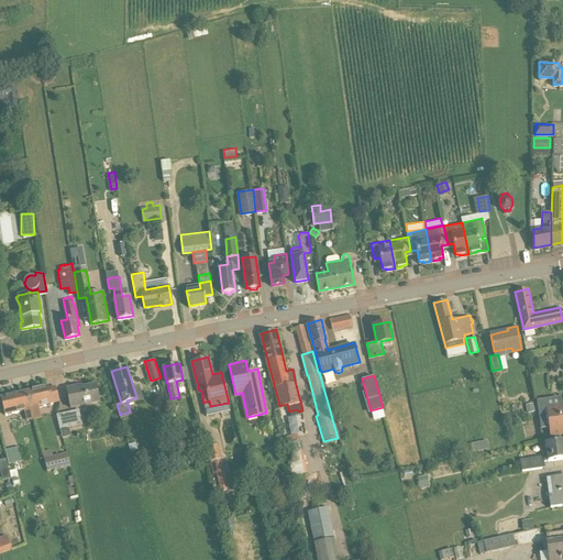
[(77,384),(66,386),(70,406),(99,399),(96,383),(78,386),(77,384)]
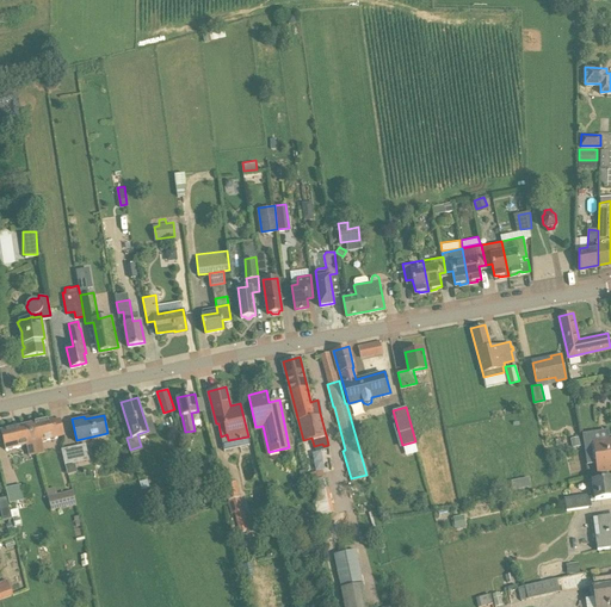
[(31,432),(34,441),(42,439),(56,435),(53,417),(31,422),(34,431),(31,432)]
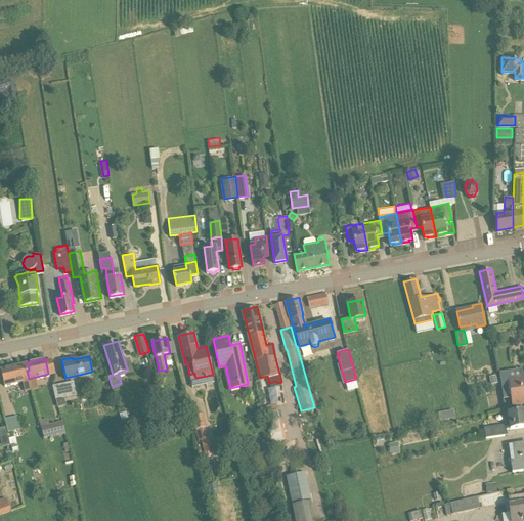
[(22,381),(29,379),(27,371),(29,370),(27,362),(0,368),(4,385),(22,381)]
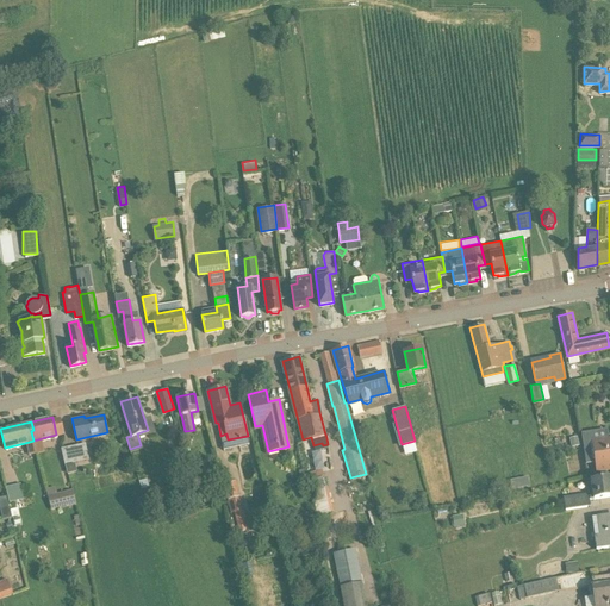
[(609,467),(609,437),(609,438),(593,441),(592,431),(583,432),(582,431),(586,462),(586,461),(596,460),(597,469),(609,467)]
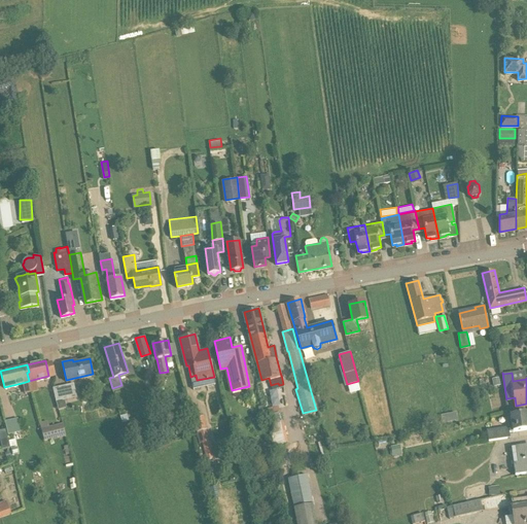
[(492,377),(494,385),(500,384),(499,376),(492,377)]
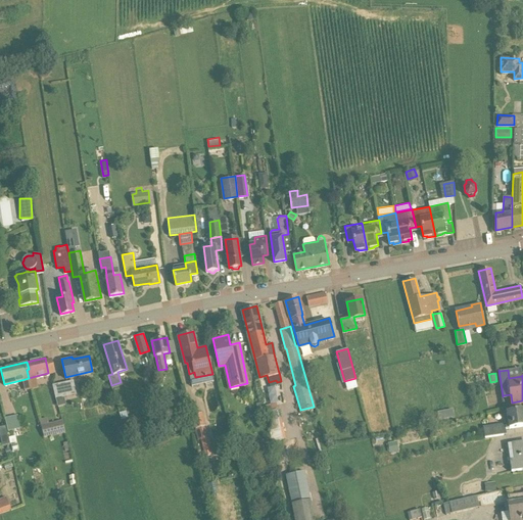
[(74,379),(53,383),(55,396),(61,395),(61,396),(77,393),(74,379)]
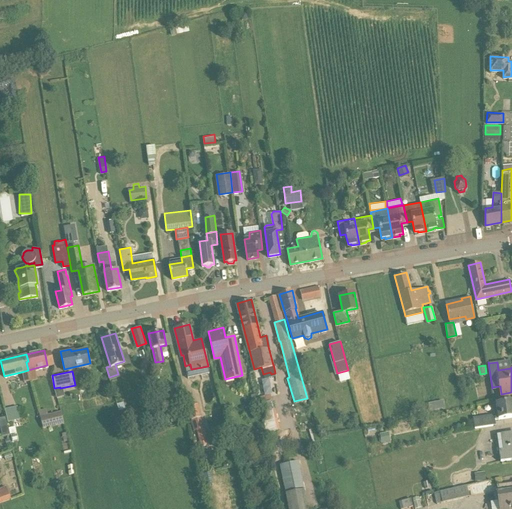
[(313,394),(310,382),(305,384),(308,396),(313,394)]
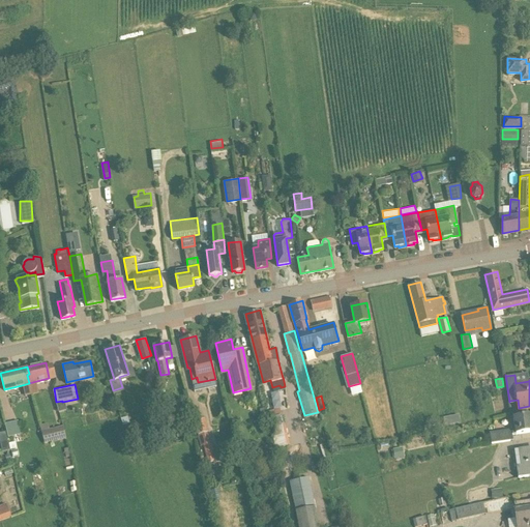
[(62,401),(56,402),(58,410),(66,408),(64,401),(62,402),(62,401)]
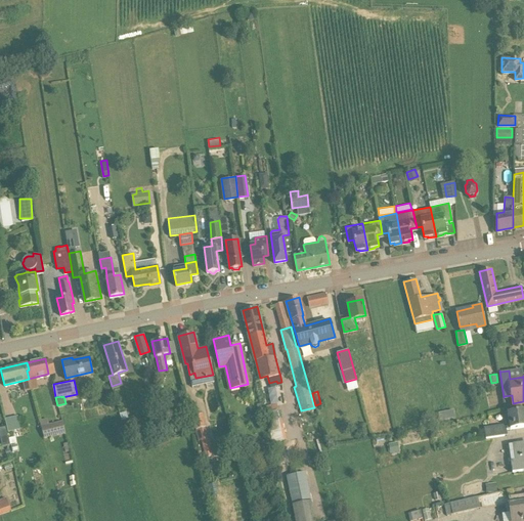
[(276,402),(263,405),(264,411),(277,408),(276,402)]
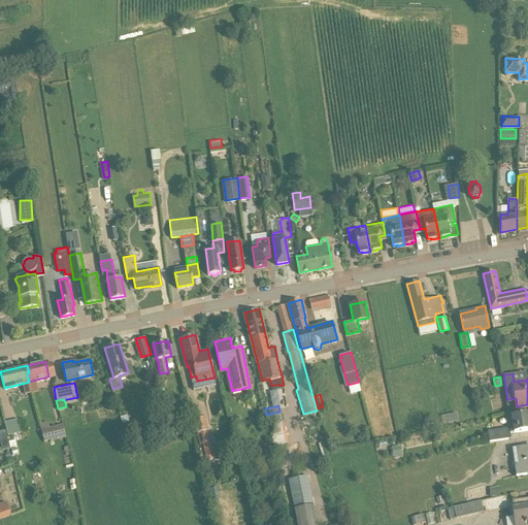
[(456,412),(449,413),(451,421),(458,419),(456,412)]
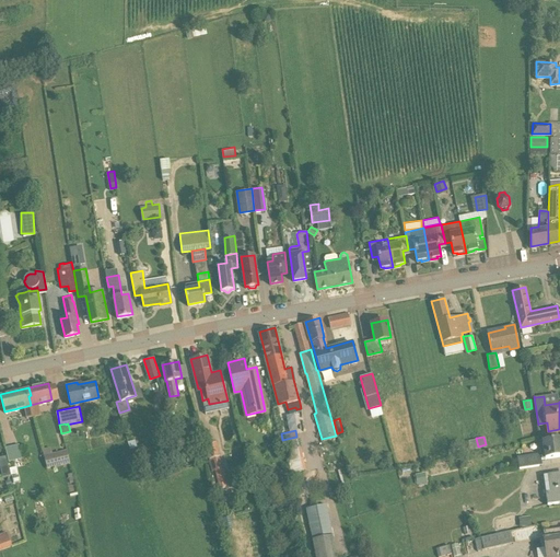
[(544,448),(540,449),(541,457),(546,456),(559,454),(559,437),(543,440),(544,448)]
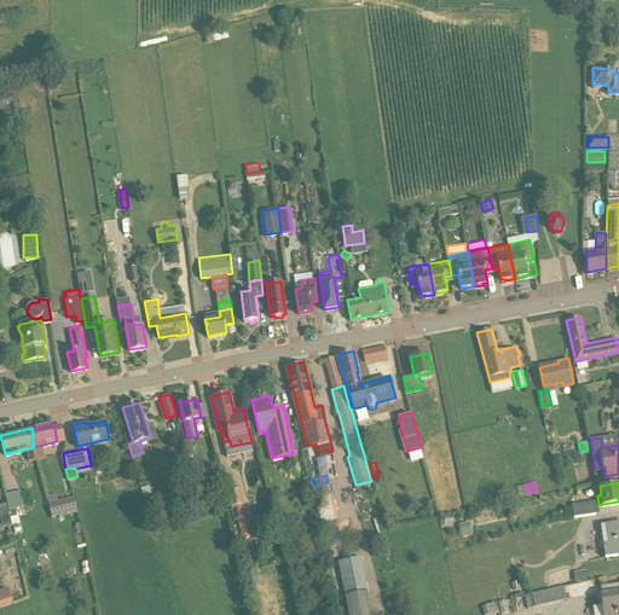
[(508,485),(498,486),(499,495),(509,493),(508,485)]
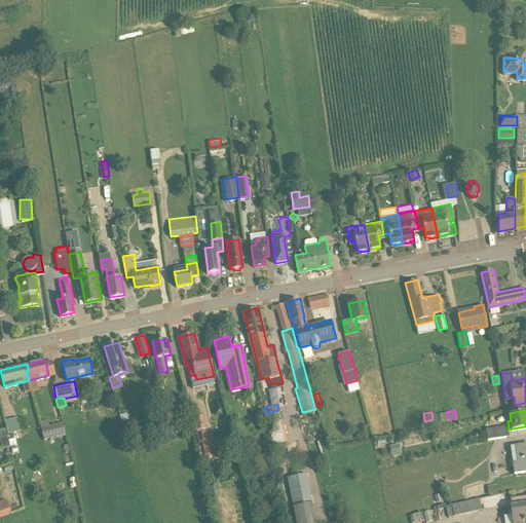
[(196,430),(207,427),(203,414),(193,416),(196,430)]
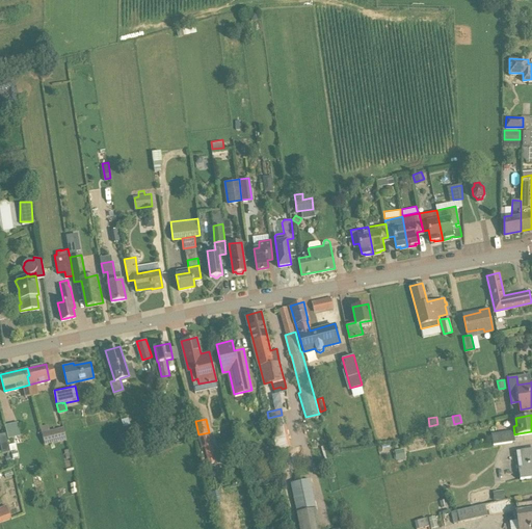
[(18,421),(5,423),(8,437),(21,433),(18,421)]
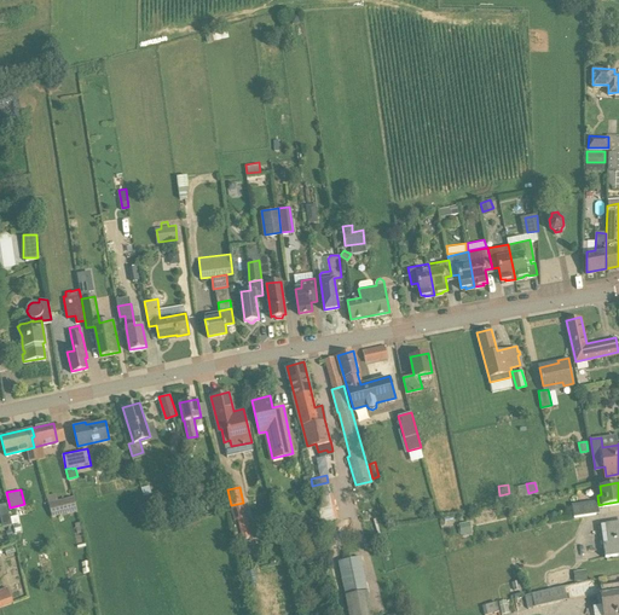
[(47,494),(48,503),(52,515),(77,509),(74,495),(59,499),(57,492),(47,494)]
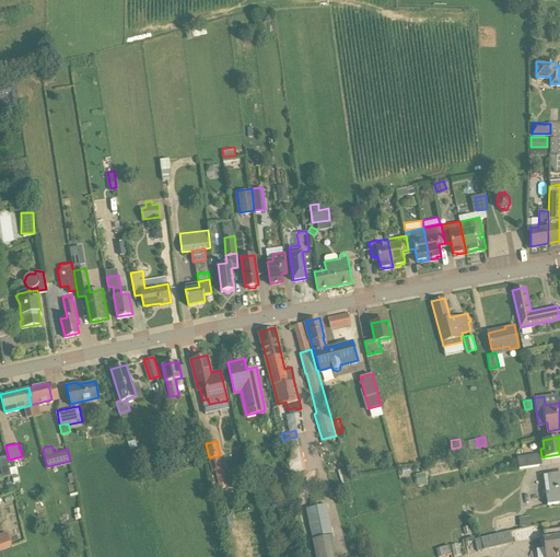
[(537,452),(517,455),(520,467),(539,464),(537,452)]
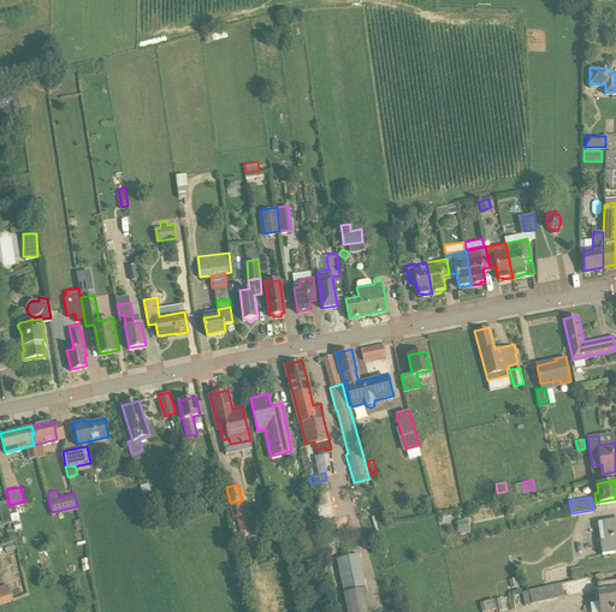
[(12,521),(10,510),(0,512),(3,523),(12,521)]
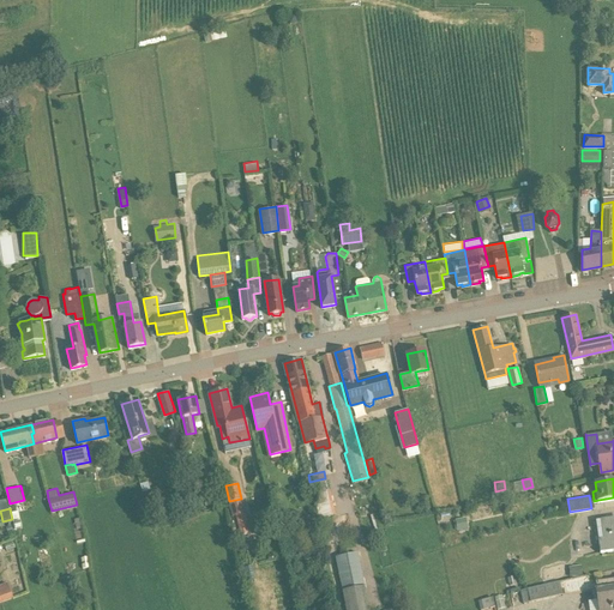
[(304,515),(308,537),(318,535),(313,513),(304,515)]
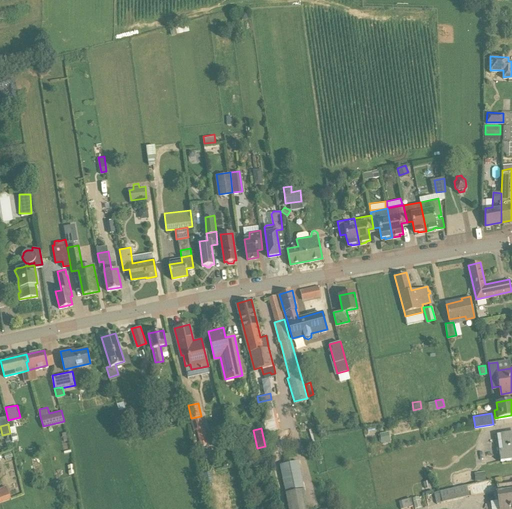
[(388,430),(379,432),(381,442),(390,440),(388,430)]
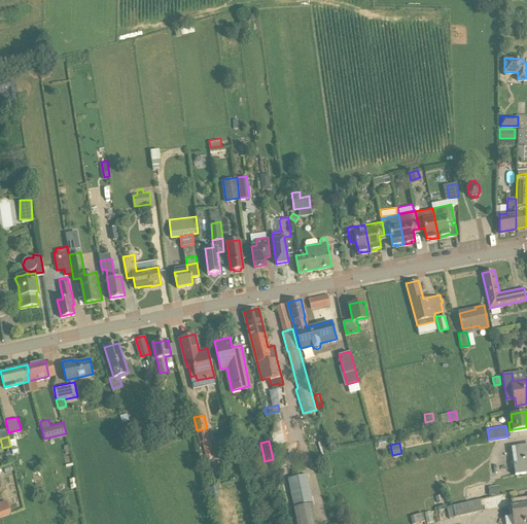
[(526,443),(511,446),(515,474),(526,472),(526,443)]
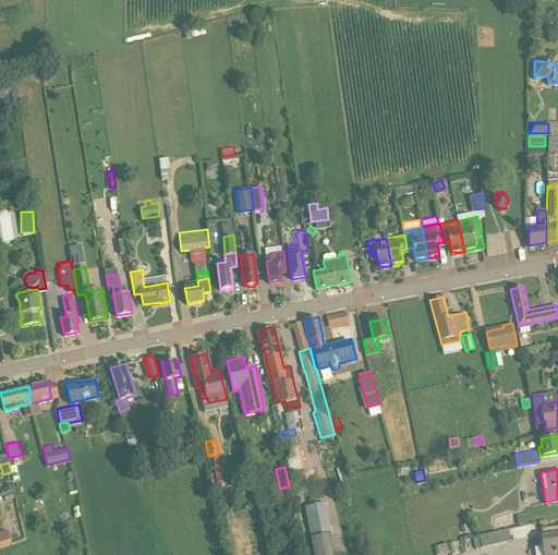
[(312,538),(331,533),(325,502),(308,505),(305,506),(312,538)]
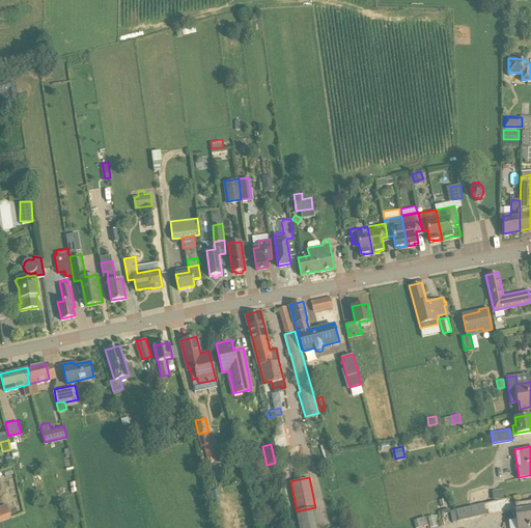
[(503,488),(492,489),(493,498),(503,497),(503,488)]
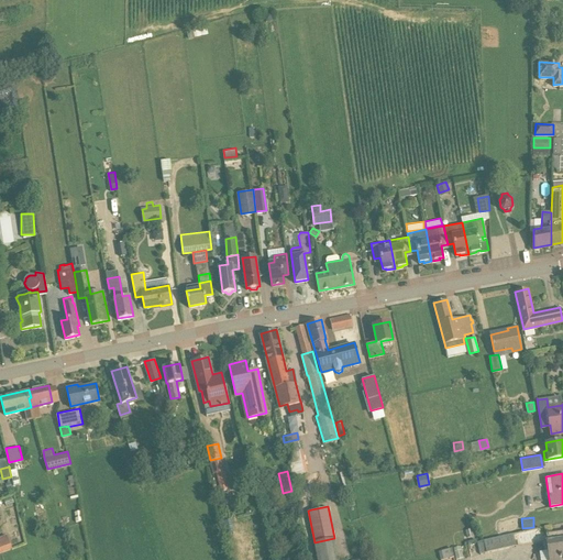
[(474,535),(473,527),(464,529),(466,537),(474,535)]
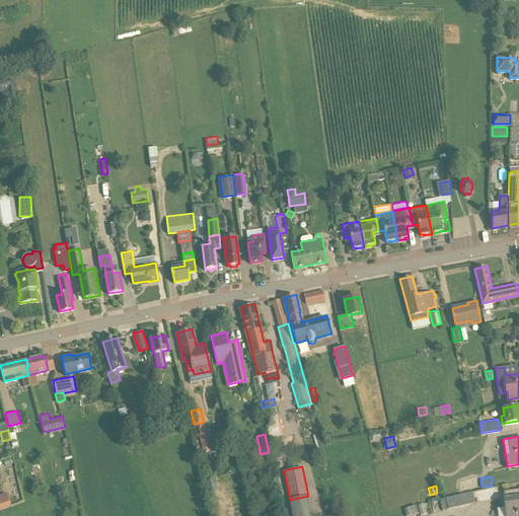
[(499,486),(475,488),(476,498),(501,496),(499,486)]
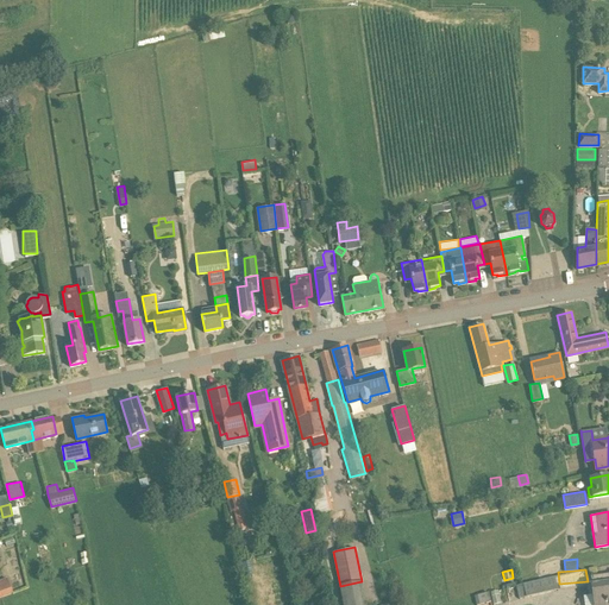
[(590,584),(592,604),(608,604),(608,572),(590,575),(592,584),(590,584)]
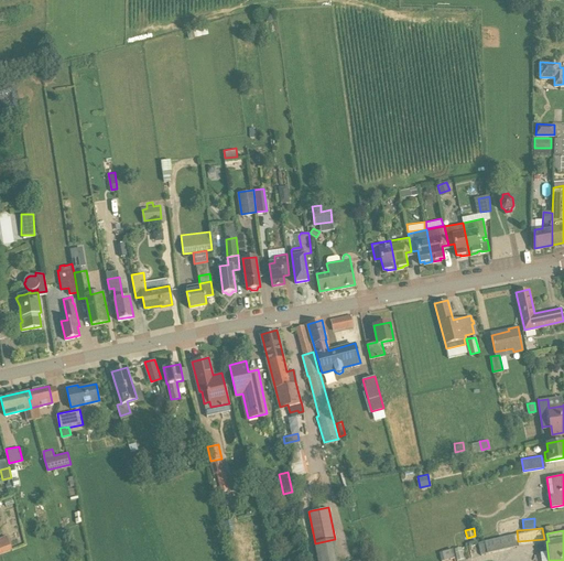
[(513,532),(478,541),(481,553),(517,545),(513,532)]
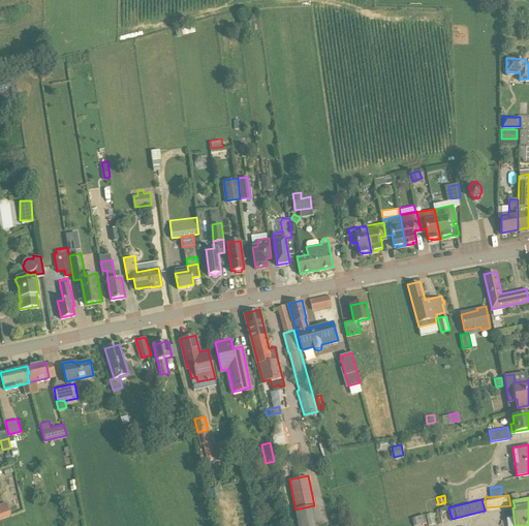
[(0,518),(10,514),(5,502),(0,504),(0,518)]
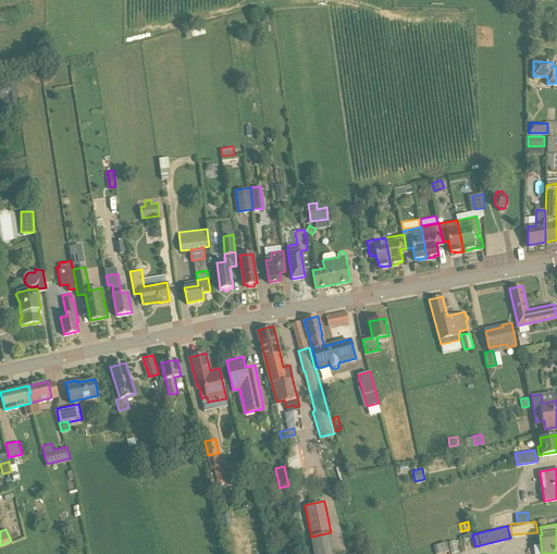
[(436,543),(434,543),(436,552),(449,549),(447,541),(446,541),(436,543)]
